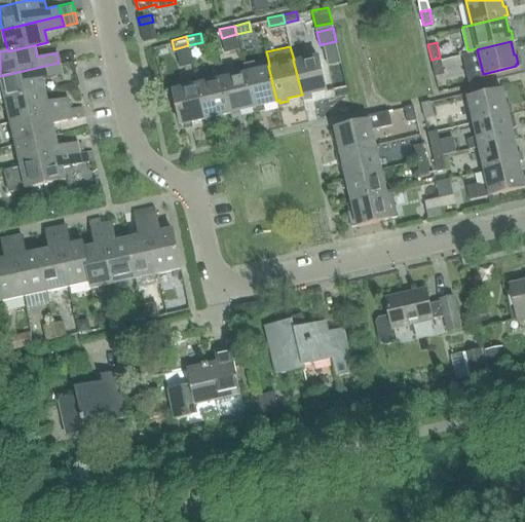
[(294,60),(293,60),(302,95),(303,95),(304,97),(311,95),(310,92),(326,89),(317,54),(294,60)]
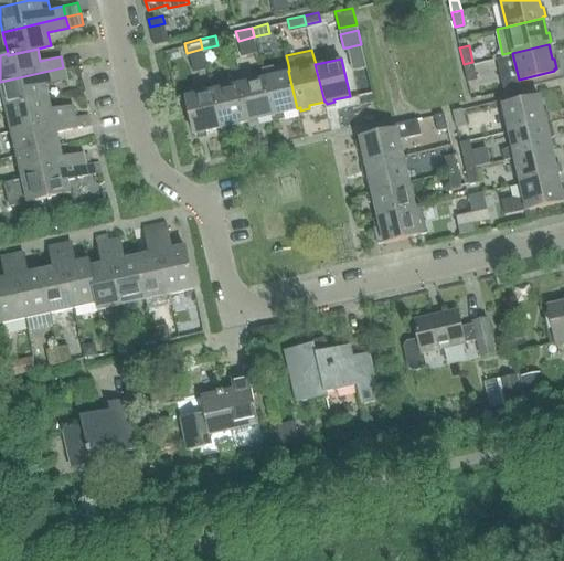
[(472,62),(464,64),(467,78),(477,77),(472,62)]
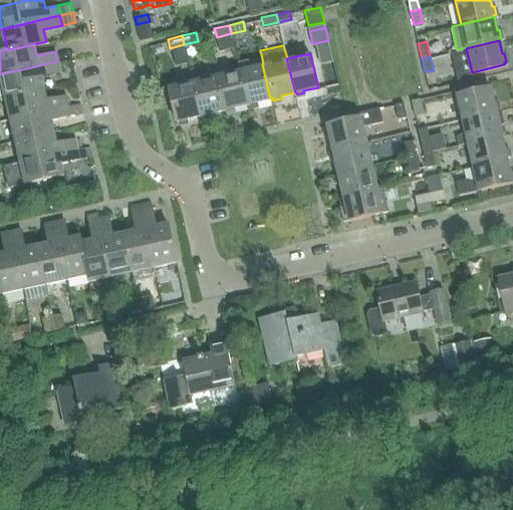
[(249,58),(237,61),(239,69),(247,103),(249,103),(250,105),(258,103),(258,101),(270,98),(262,64),(263,64),(262,58),(249,61),(249,58)]
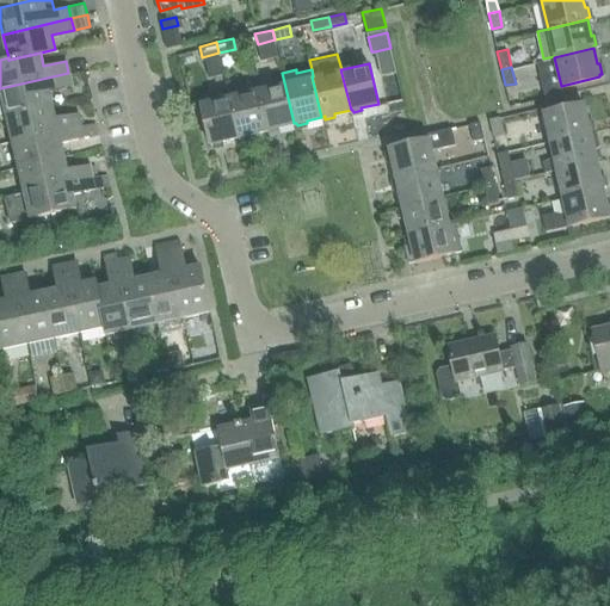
[(68,73),(0,88),(6,113),(53,103),(50,90),(72,85),(68,73)]
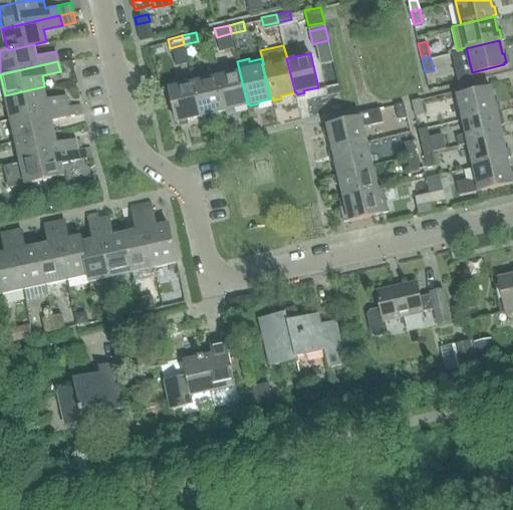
[(222,66),(213,68),(215,75),(223,109),(225,108),(226,111),(234,109),(234,107),(247,103),(239,69),(224,73),(222,66)]
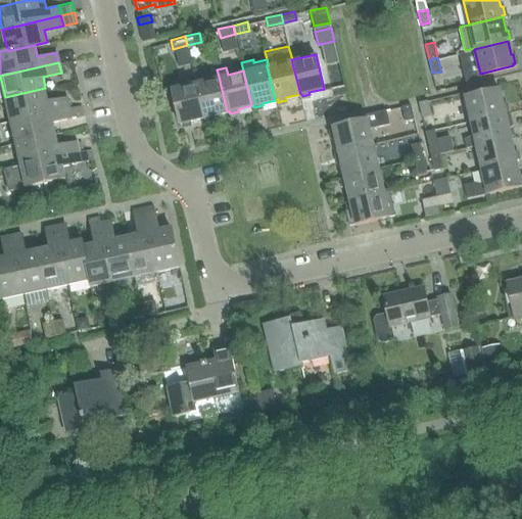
[(201,73),(193,75),(195,82),(202,116),(206,115),(206,119),(215,116),(215,113),(227,111),(219,77),(203,80),(201,73)]
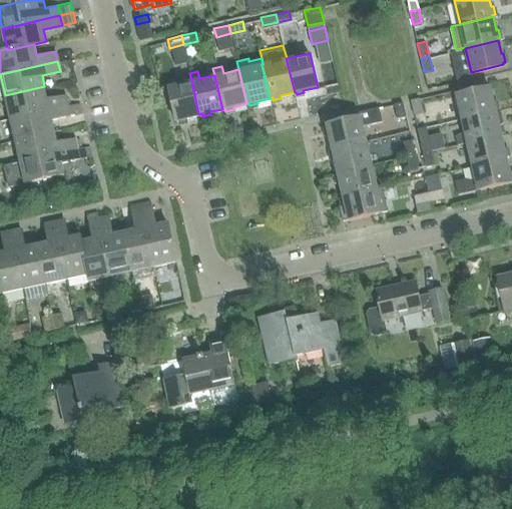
[(174,76),(166,77),(168,86),(167,86),(175,120),(179,119),(180,121),(187,119),(187,117),(198,114),(191,80),(176,84),(174,76)]
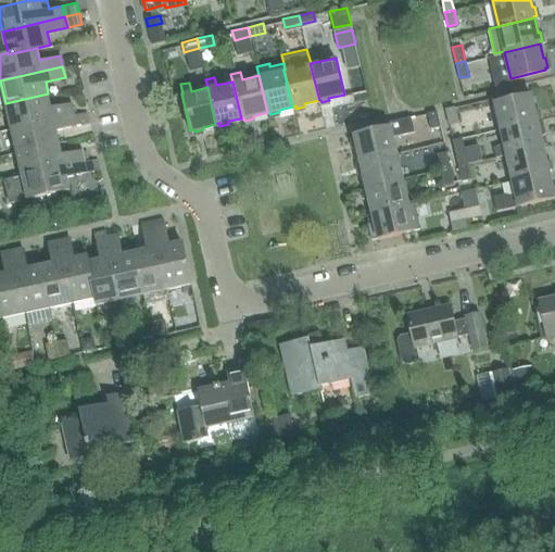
[(493,101),(500,127),(537,118),(537,117),(537,116),(539,116),(537,108),(534,108),(530,92),(493,101)]
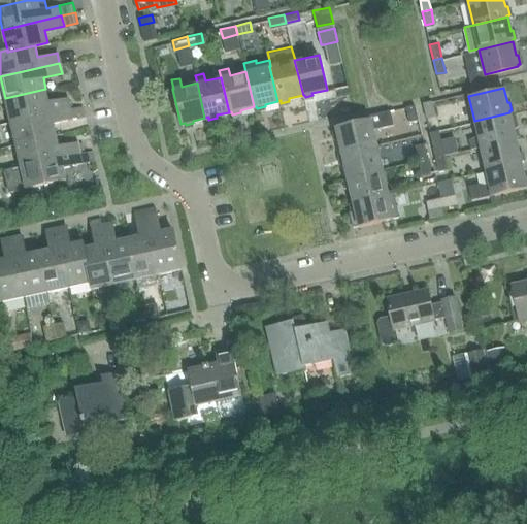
[(45,89),(5,98),(10,121),(69,106),(67,97),(48,101),(45,89)]
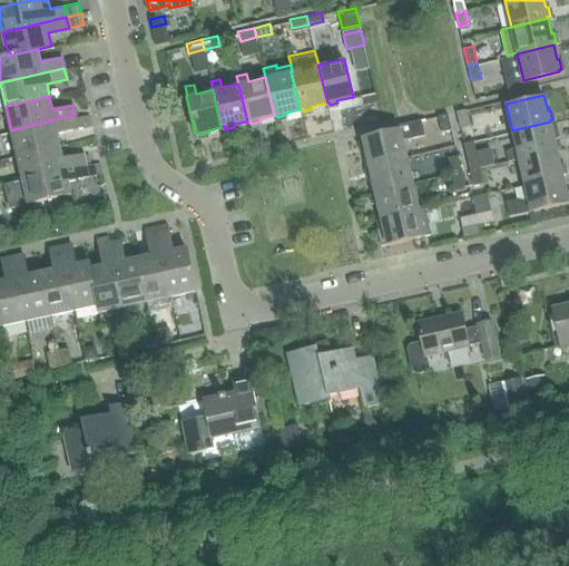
[(455,109),(460,125),(469,123),(466,107),(455,109)]
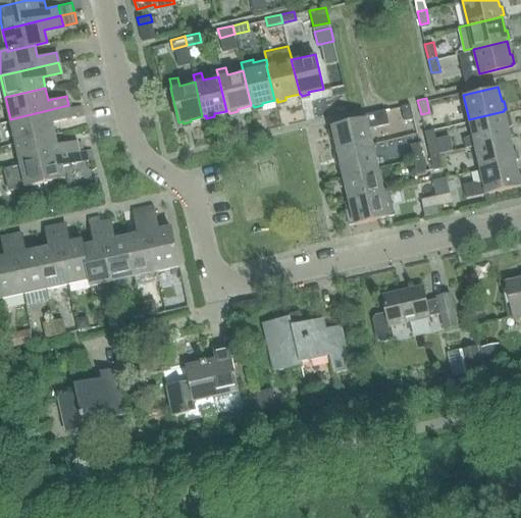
[(401,104),(404,118),(413,116),(409,102),(401,104)]
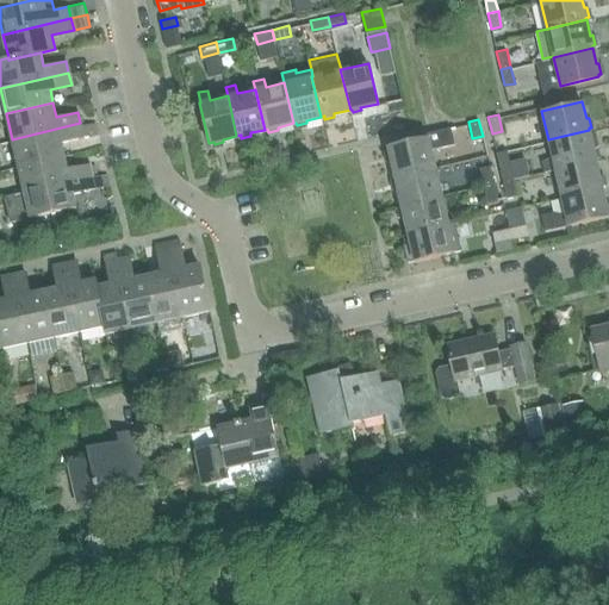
[(80,123),(12,139),(18,164),(64,154),(61,139),(84,135),(80,123)]
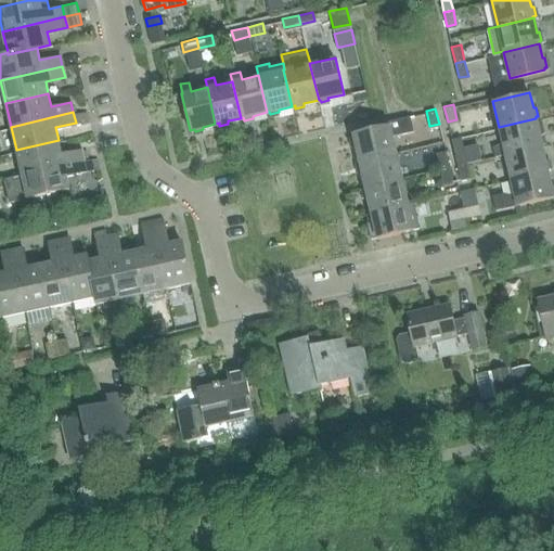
[(352,136),(351,136),(353,145),(355,144),(358,159),(395,151),(391,135),(412,129),(409,115),(388,119),(389,125),(352,133),(352,136)]
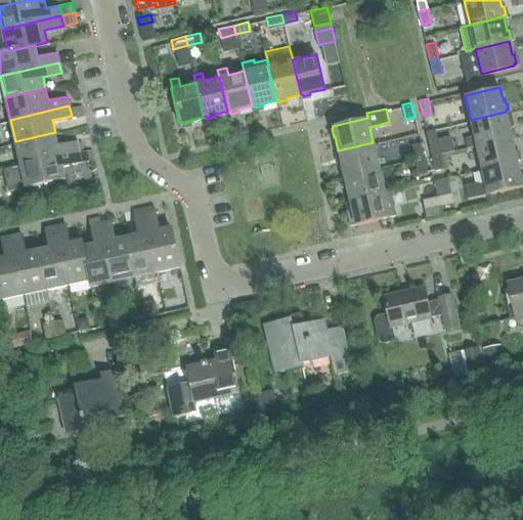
[(471,120),(474,132),(468,136),(466,137),(468,145),(476,143),(512,135),(511,133),(513,133),(511,125),(513,123),(511,112),(508,111),(506,111),(506,112),(471,120)]
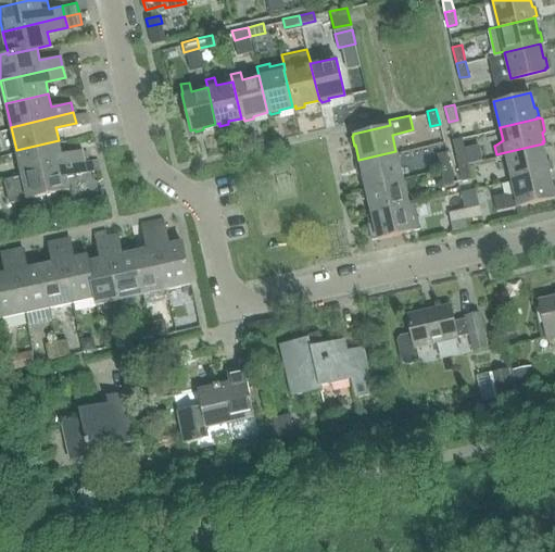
[(59,140),(16,150),(22,174),(84,159),(82,148),(62,153),(59,140)]
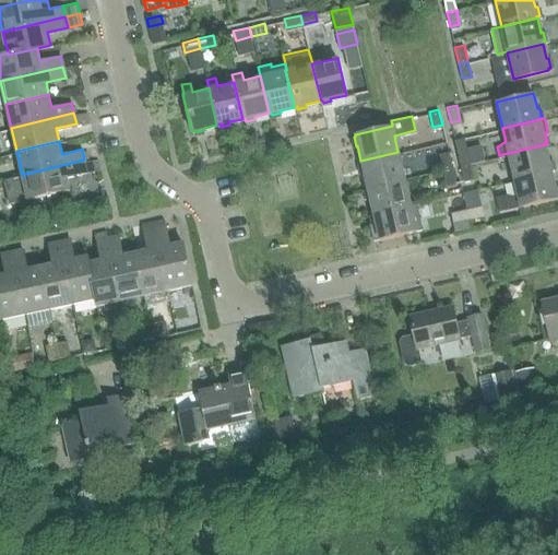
[(508,153),(514,179),(551,170),(550,168),(553,167),(550,160),(549,160),(546,144),(508,153)]
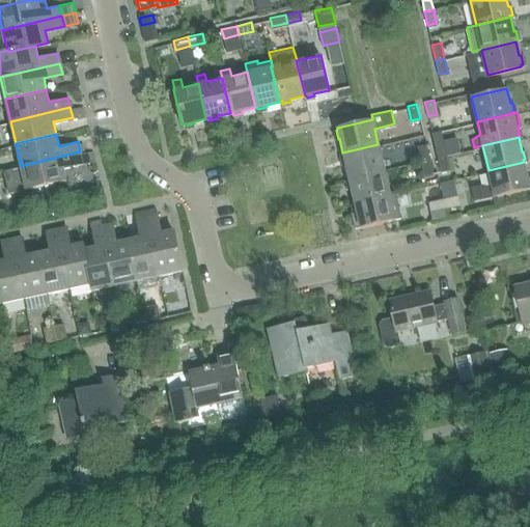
[(434,141),(437,156),(445,155),(442,139),(434,141)]
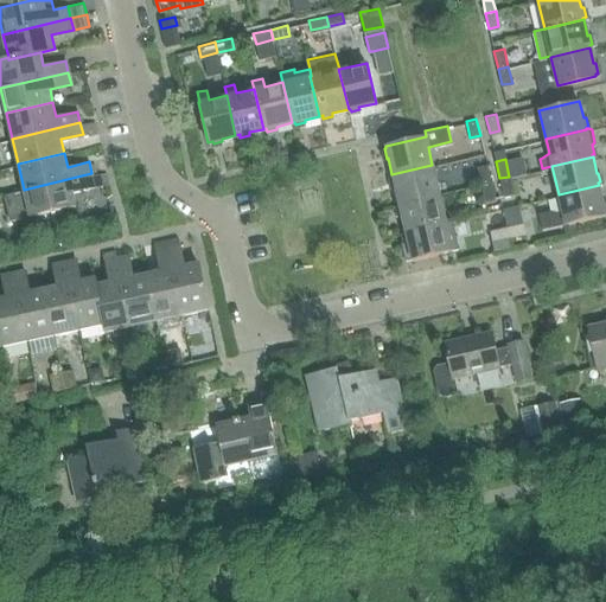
[(477,166),(480,183),(491,180),(486,164),(477,166)]
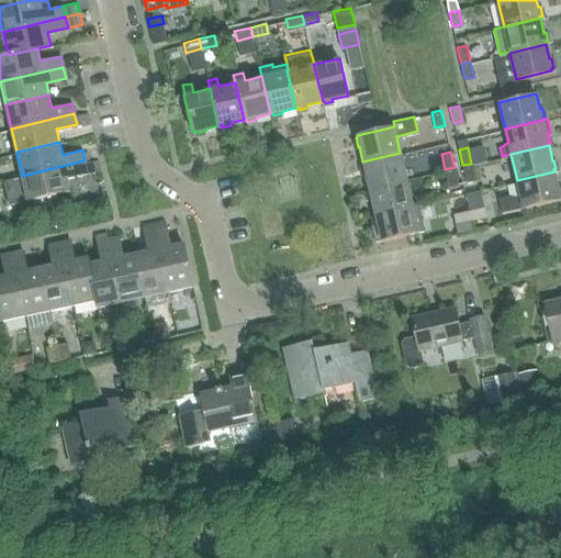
[(363,164),(361,165),(363,173),(366,173),(369,187),(406,178),(400,153),(362,162),(363,164)]
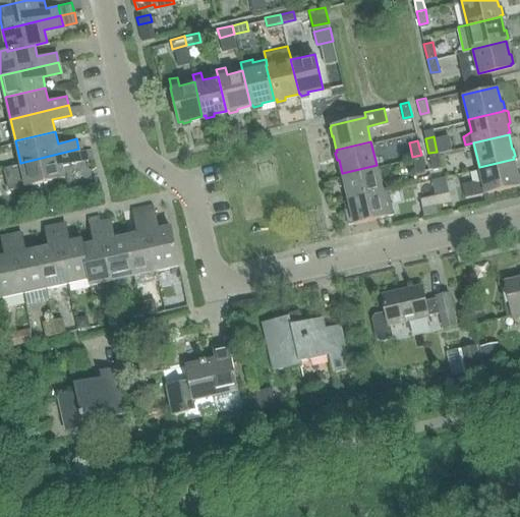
[(20,163),(4,167),(9,188),(65,176),(63,164),(81,159),(78,149),(20,163)]
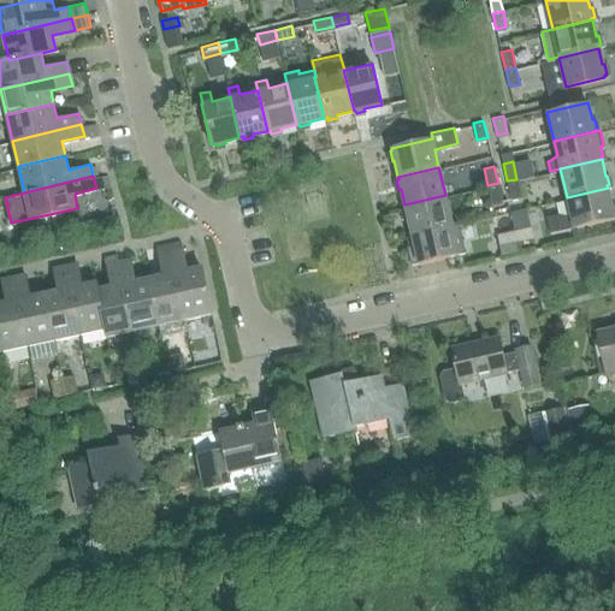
[(520,195),(516,179),(507,181),(510,197),(520,195)]
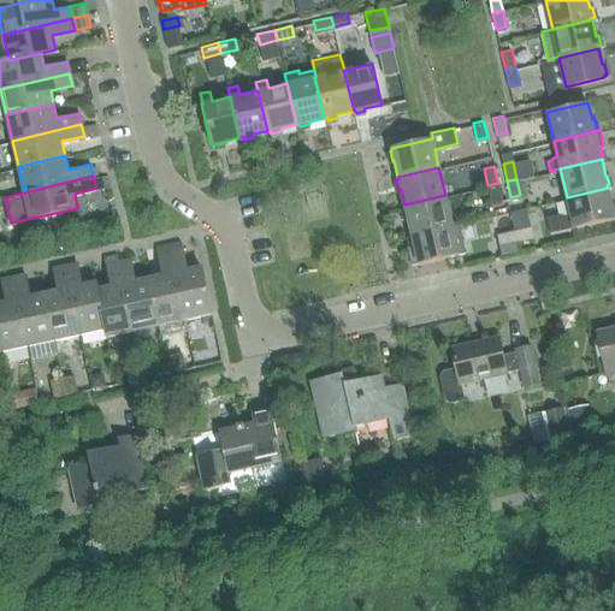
[(498,183),(488,185),(492,202),(502,200),(498,183)]
